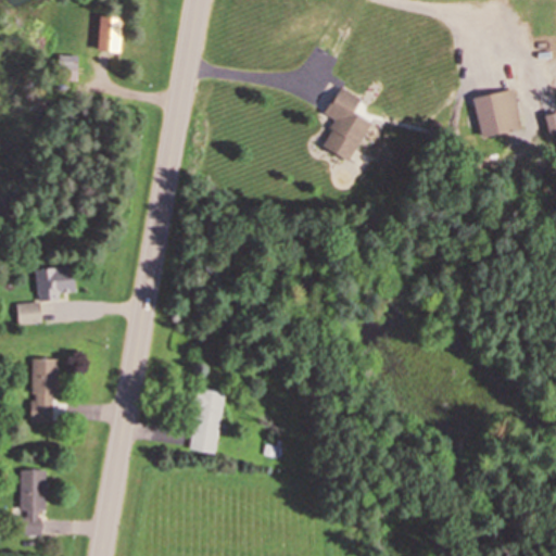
[(121,16),(98,16),(97,51),(119,51),(121,16)]
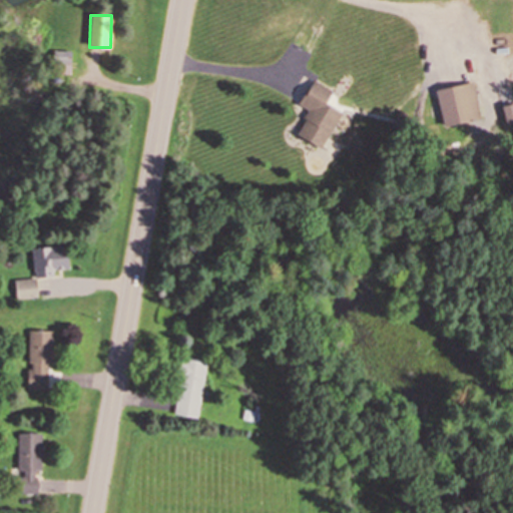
[(71,75),(71,51),(52,51),(52,75),(71,75)]
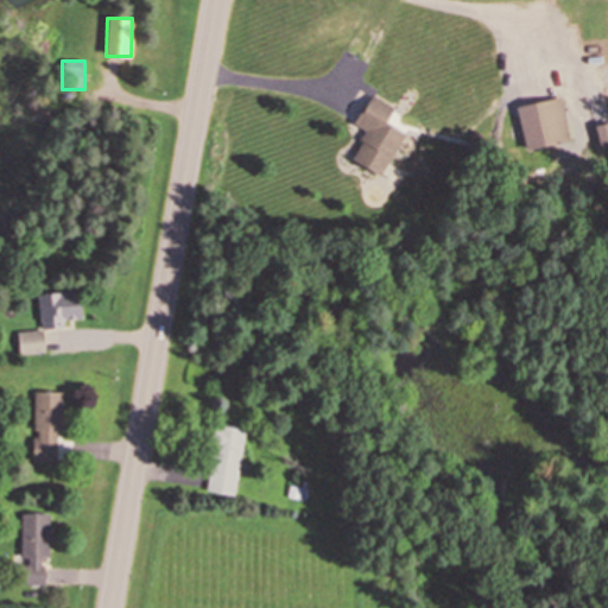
[(350,160),(381,177),(405,133),(386,122),(393,109),(369,96),(354,124),(366,131),(350,160)]
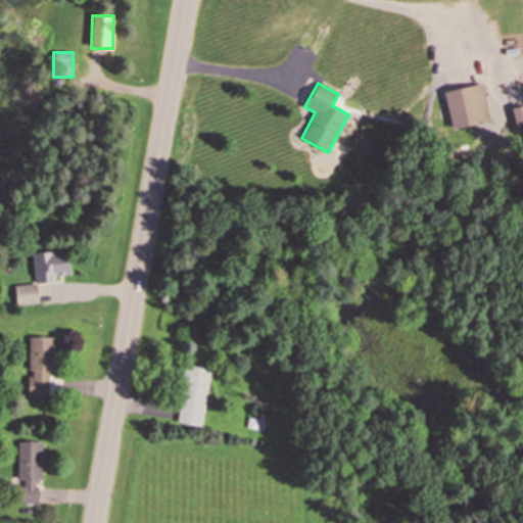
[(453,130),(490,121),(481,84),(444,92),(453,130)]
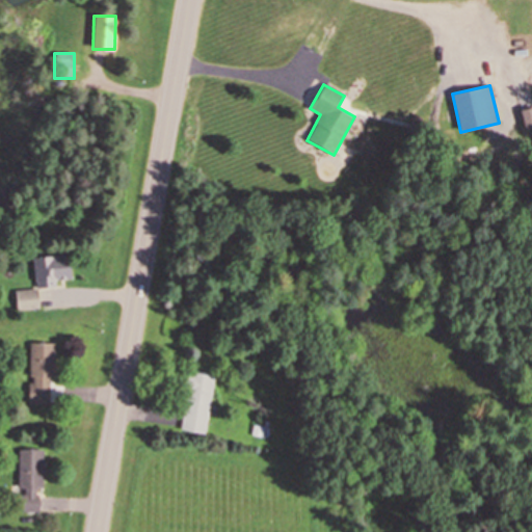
[(36,289),(55,288),(54,281),(71,280),(69,255),(33,258),(36,289)]
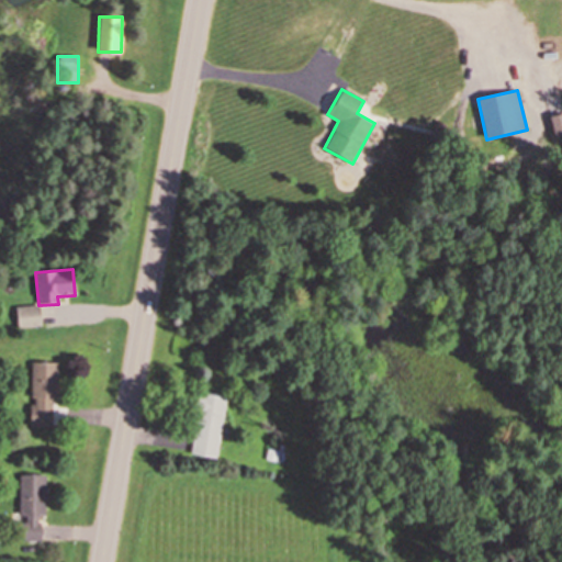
[(18,328),(41,326),(38,306),(15,308),(18,328)]
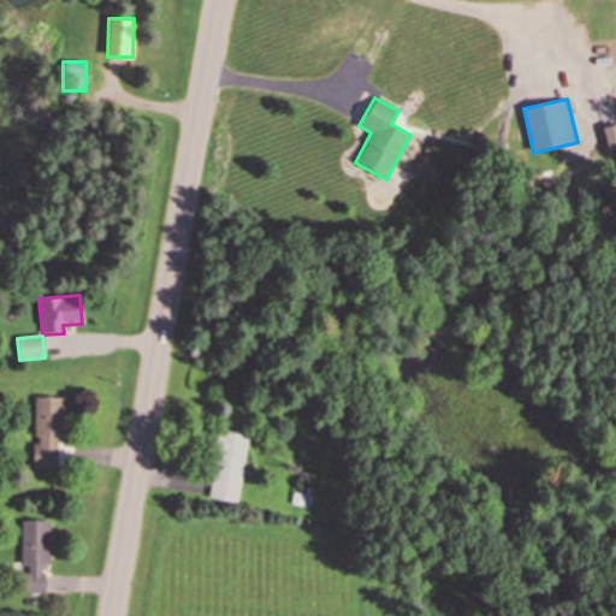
[(63,467),(63,397),(34,397),(34,467),(63,467)]
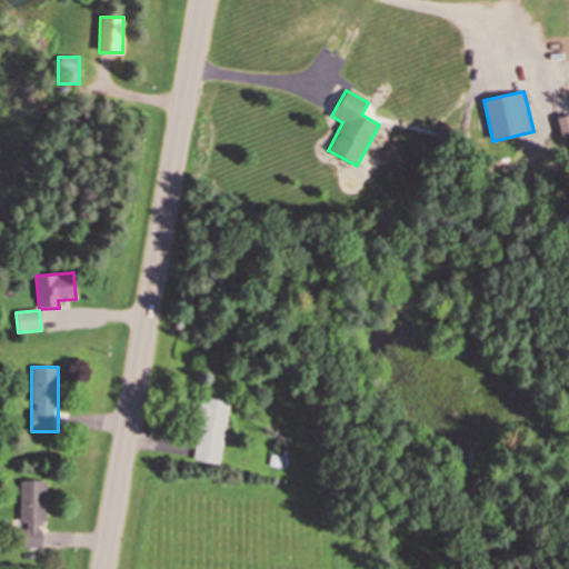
[(200,398),(192,461),(221,465),(229,401),(200,398)]
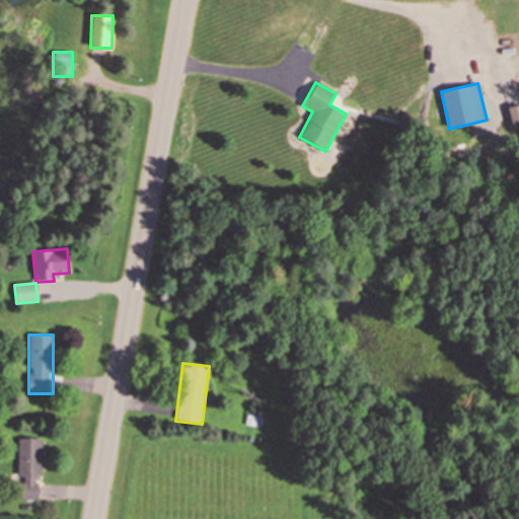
[(42,476),(43,438),(16,438),(16,499),(38,499),(39,476),(42,476)]
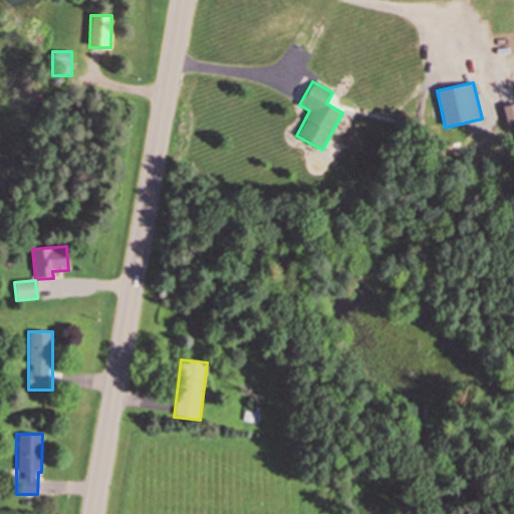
All buildings are outlined.
